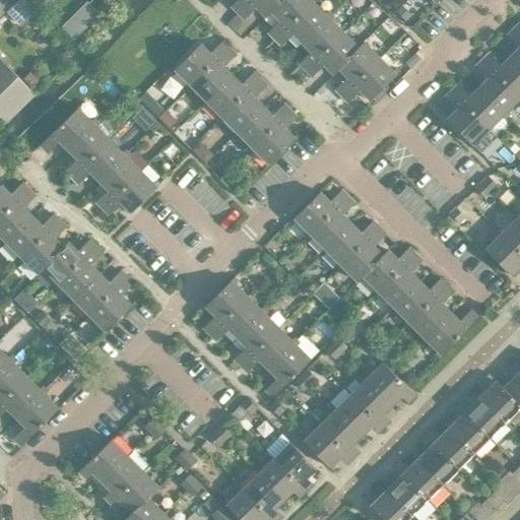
[(17,0),(7,10),(21,24),(36,10),(24,0),(17,0)]
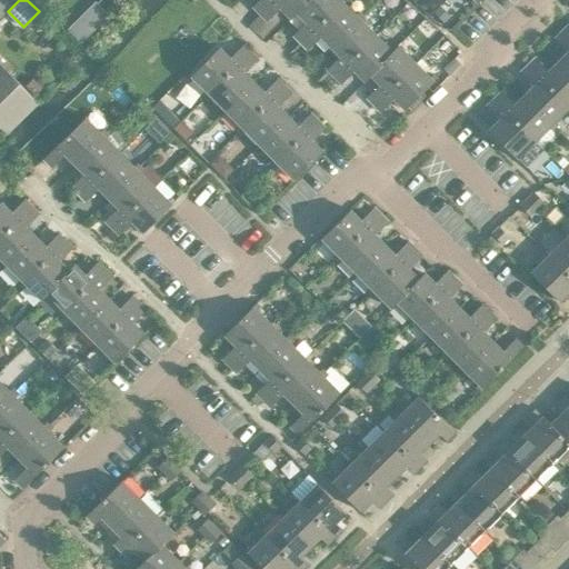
[(258,0),(252,7),(259,15),(272,0),(258,0)]
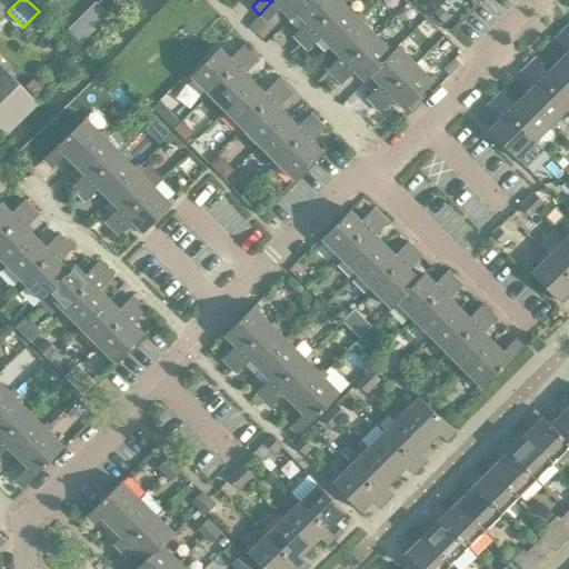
[(296,12),(307,0),(272,0),(259,15),(267,21),(280,8),(290,19),(296,13),(296,12)]
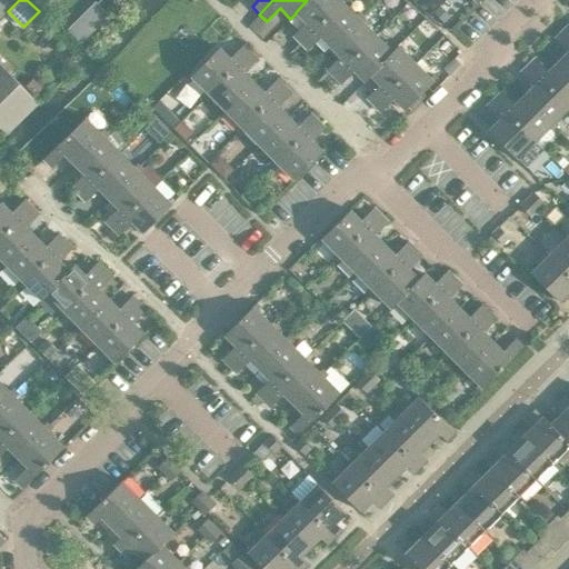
[(300,45),(342,3),(339,0),(307,0),(296,12),(296,13),(306,22),(292,36),(300,45)]
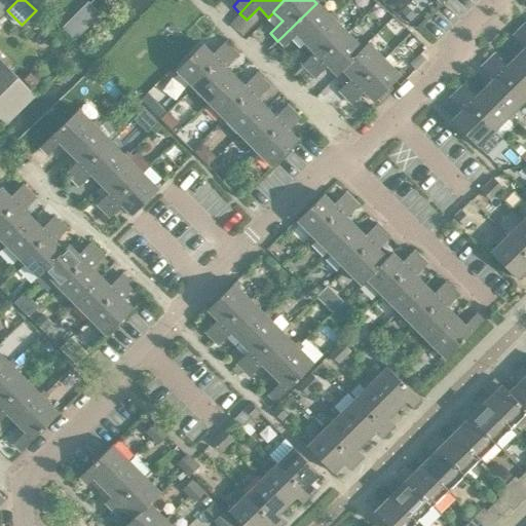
[(296,34),(304,42),(330,16),(316,3),(277,41),(284,46),(296,34)]
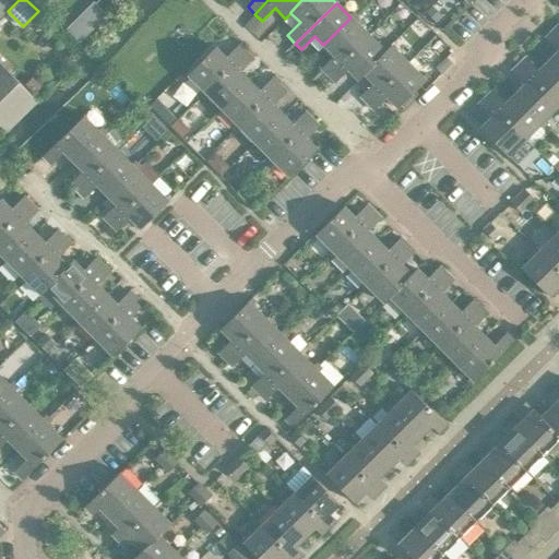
[(320,69),(326,74),(367,34),(351,18),(323,45),(333,56),(320,69)]
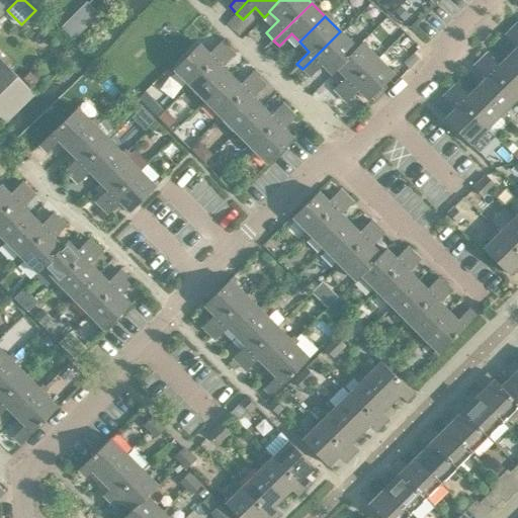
[(516,48),(507,57),(517,67),(517,35),(511,29),(504,35),(516,48)]
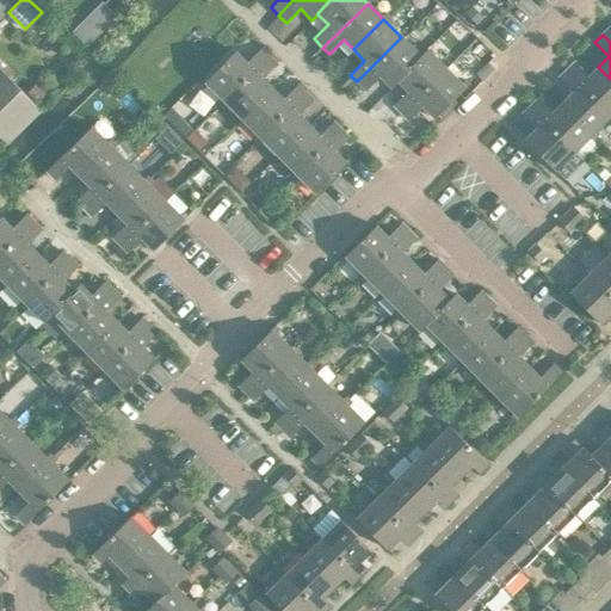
[(397,81),(421,57),(420,56),(401,37),(357,81),(365,91),(380,76),(392,87),(397,81)]
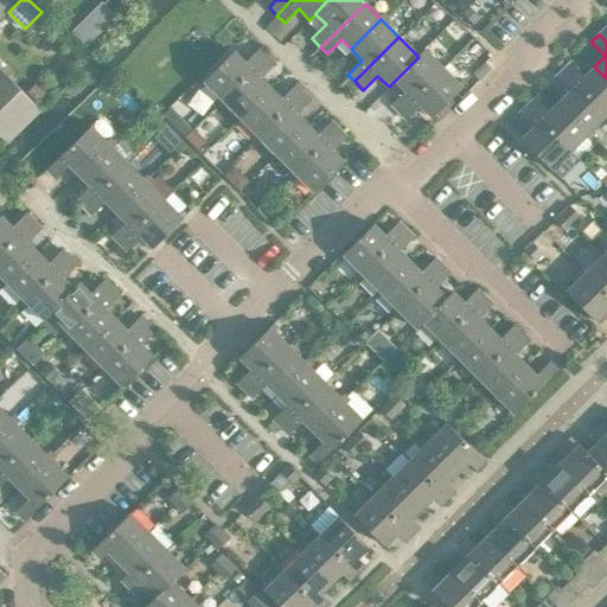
[(234,51),(213,71),(203,81),(222,100),(266,56),(259,49),(244,62),(234,51)]
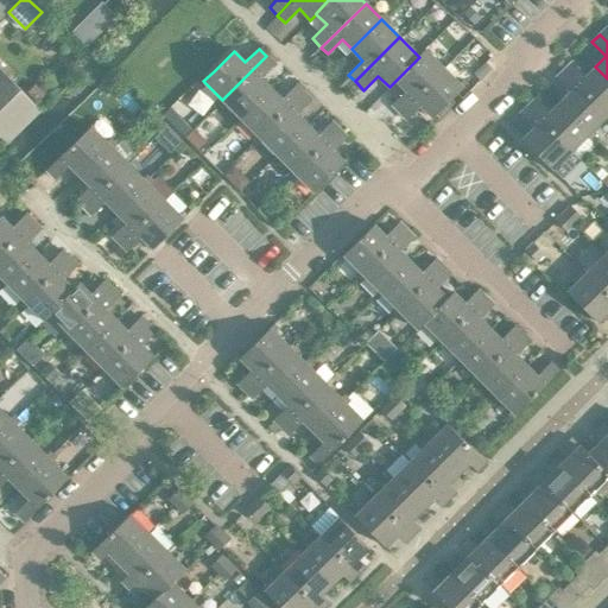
[(399,113),(444,69),(424,49),(418,56),(419,57),(396,81),(405,90),(391,105),(399,113)]
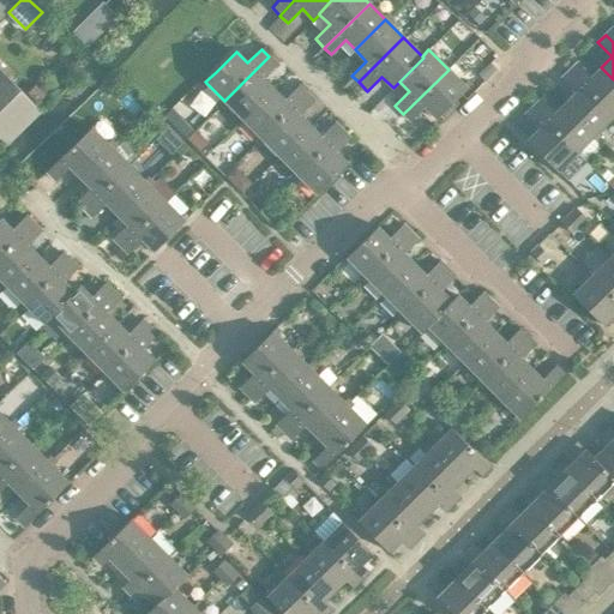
[(277,65),(269,56),(224,101),(242,120),(274,89),(263,79),(277,65)]
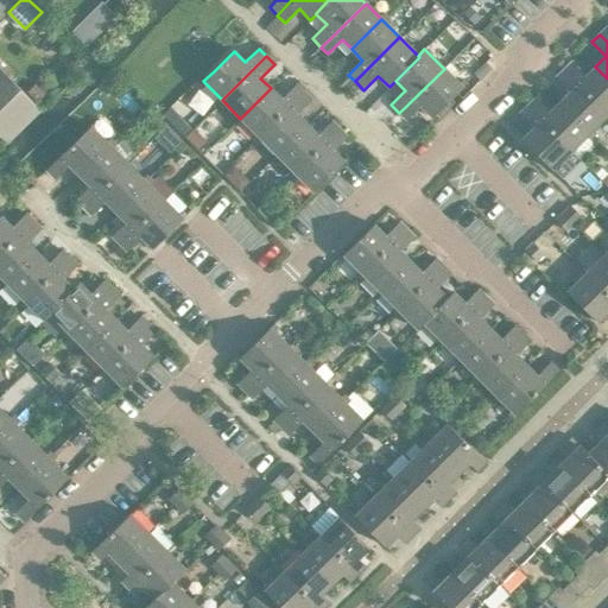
[(607,114),(607,113),(607,78),(595,67),(586,76),(571,62),(563,70),(607,114)]
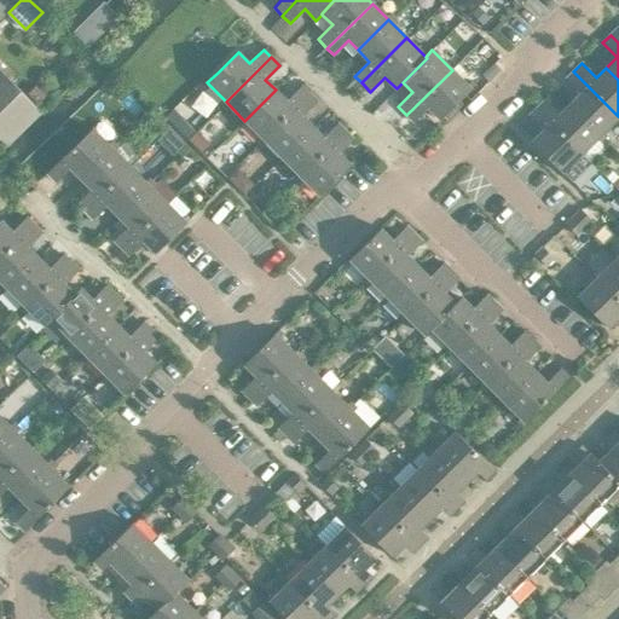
[(40,110),(0,70),(0,139),(5,144),(40,110)]
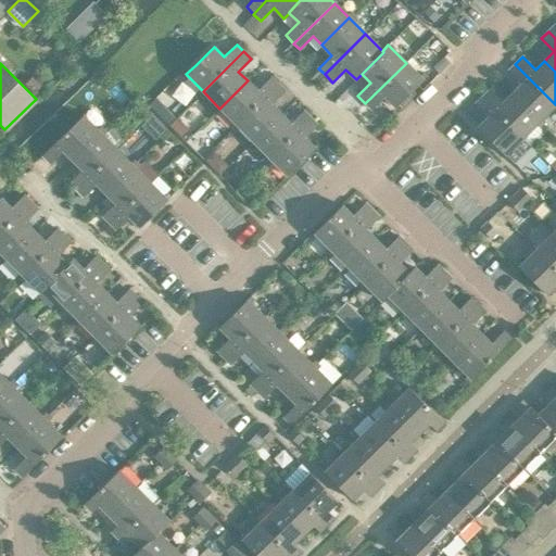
[(394,108),(422,80),(406,63),(365,103),(371,110),(384,97),(394,108)]
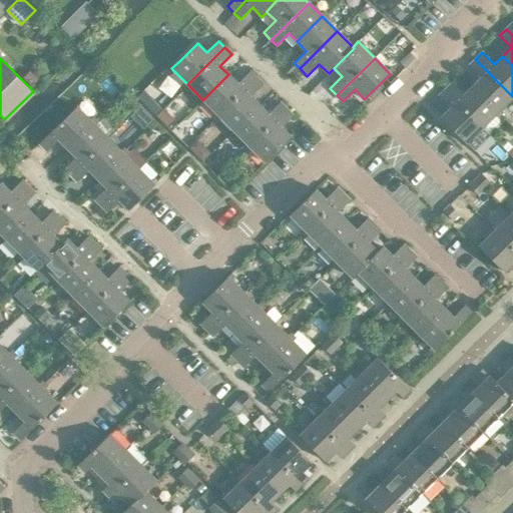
[(480,77),(472,86),(497,111),(512,96),(475,59),(469,65),(480,77)]
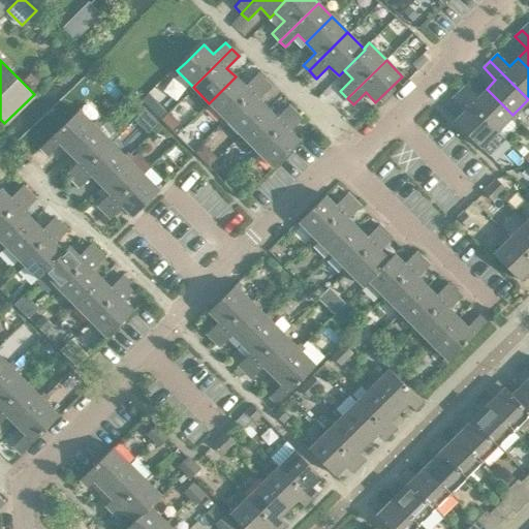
[(244,86),(236,76),(209,103),(225,119),(263,81),(256,73),(244,86)]
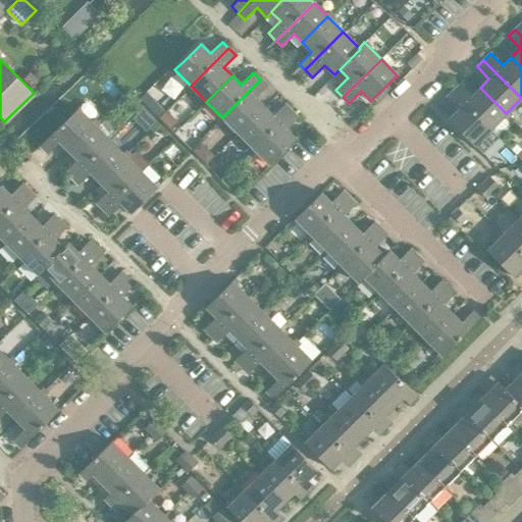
[(222,117),(238,133),(263,107),(254,98),(266,86),(260,80),(222,117)]
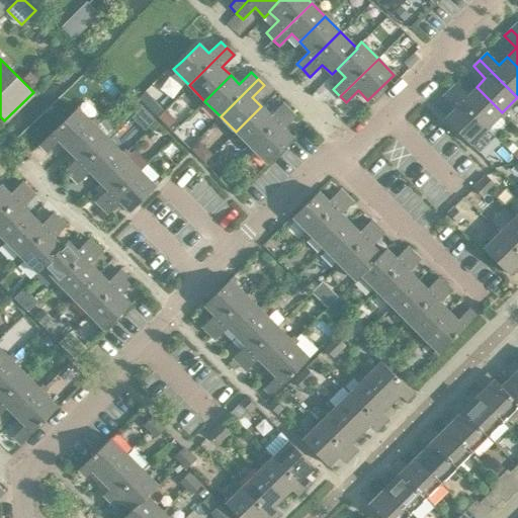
[(486,128),(502,112),(477,87),(467,96),(455,84),(449,90),(486,128)]
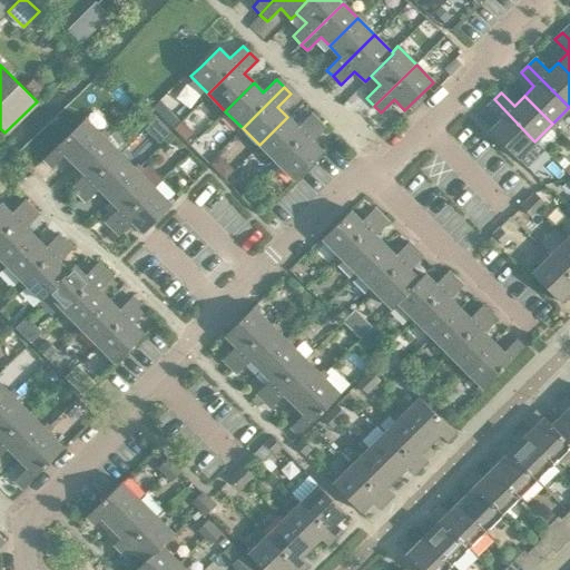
[(517,159),(534,141),(494,99),(487,107),(500,120),(489,130),(517,159)]
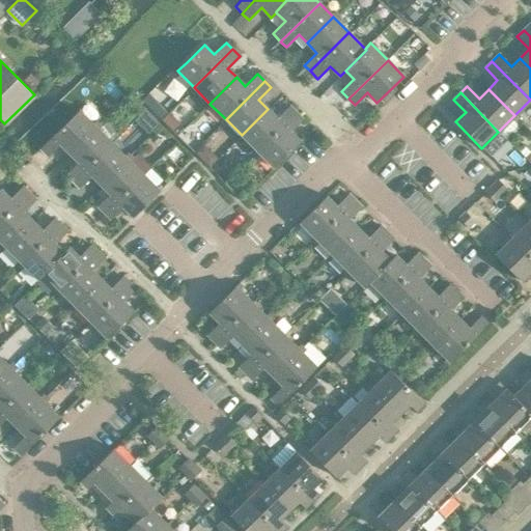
[(242,135),(257,151),(296,113),(289,106),(277,118),(268,109),(242,135)]
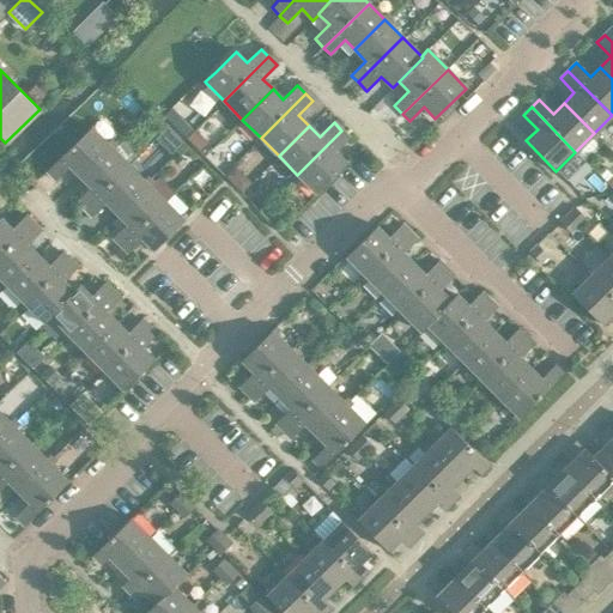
[(186,138),(198,151),(210,139),(198,126),(186,138)]
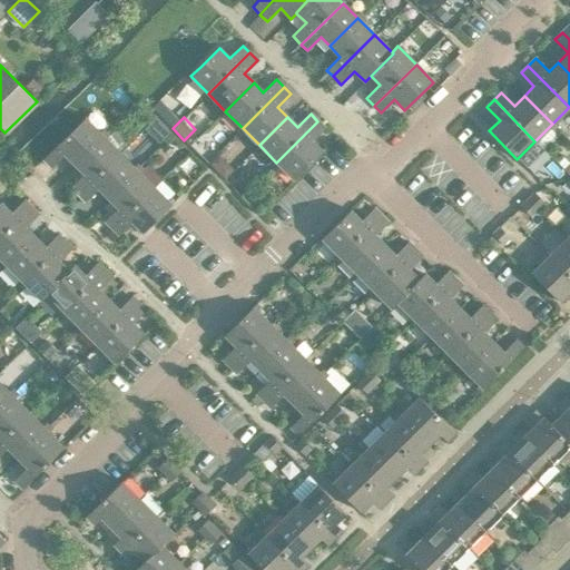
[(65,155),(74,165),(102,137),(85,118),(42,159),(51,168),(65,155)]
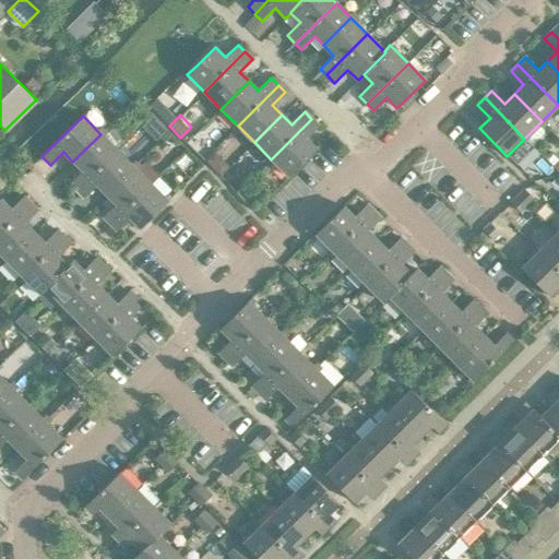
[(319,126),(311,119),(271,159),(288,177),(316,149),(306,139),(319,126)]
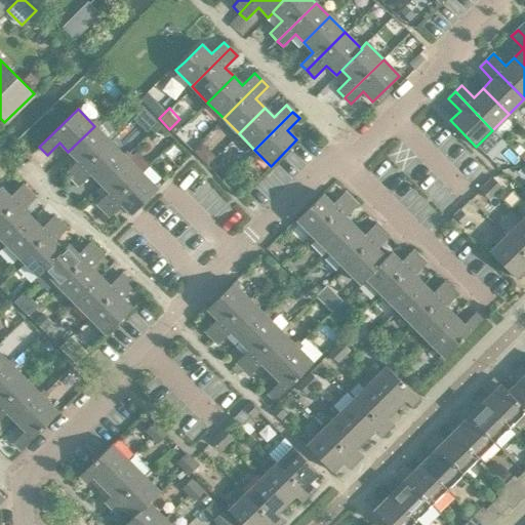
[(65,172),(72,179),(110,142),(94,126),(68,152),(77,160),(65,172)]
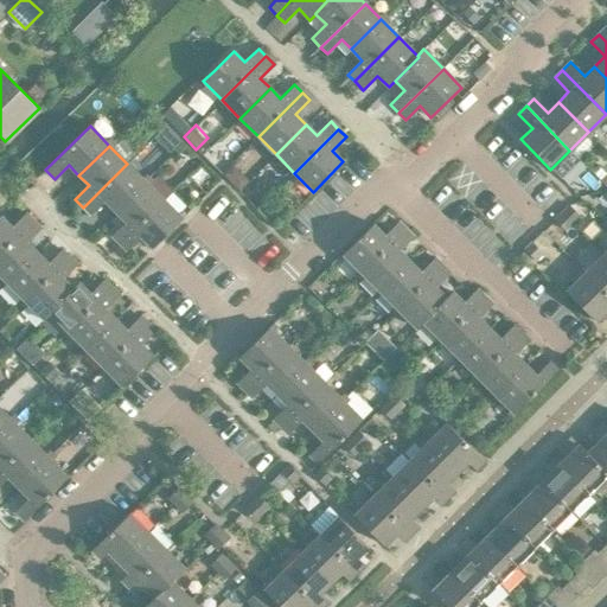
[(104,202),(115,211),(145,181),(127,164),(83,208),(90,215),(104,202)]
